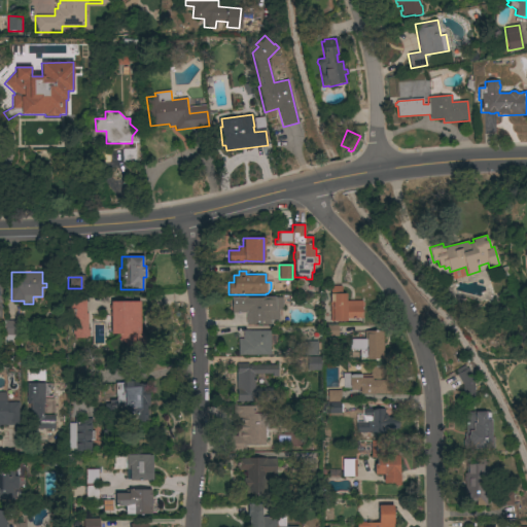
[(362,318),(347,319),(347,321),(329,321),(329,303),(330,303),(330,293),(330,286),(341,286),(342,293),(346,293),(346,301),(362,301),(362,318)]
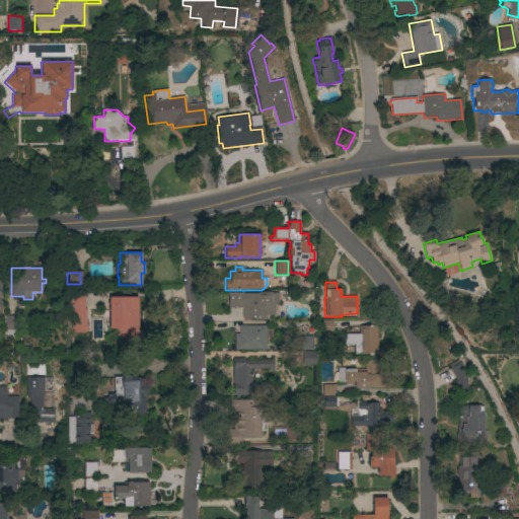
[(242,319),(242,308),(228,308),(228,293),(243,293),(258,293),(258,292),(270,292),(271,295),(279,295),(279,305),(275,305),(275,315),(267,315),(267,319),(242,319)]
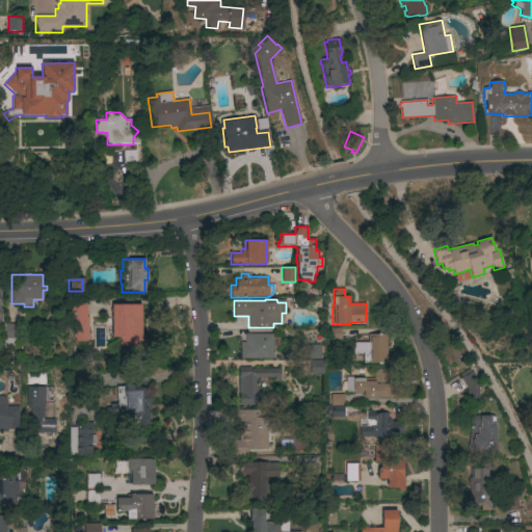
[(88,333),(89,333),(89,340),(87,340),(87,342),(75,342),(75,338),(73,338),(73,323),(75,323),(75,321),(70,321),(70,302),(86,302),(86,317),(88,317),(88,333)]
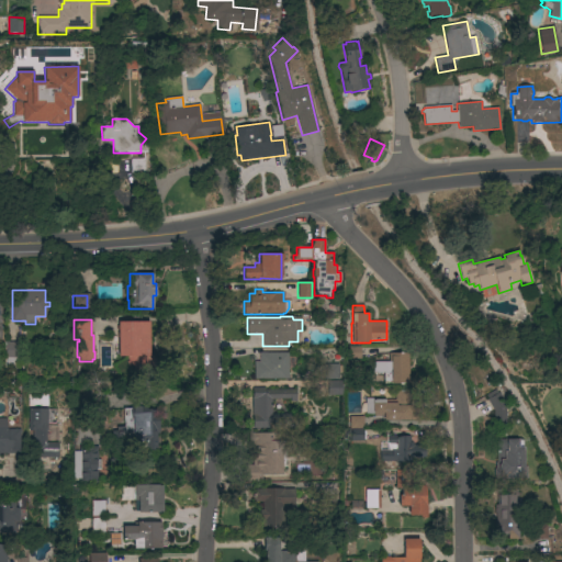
[(119,357),(117,322),(149,322),(149,352),(157,363),(138,375),(126,357),(119,357)]
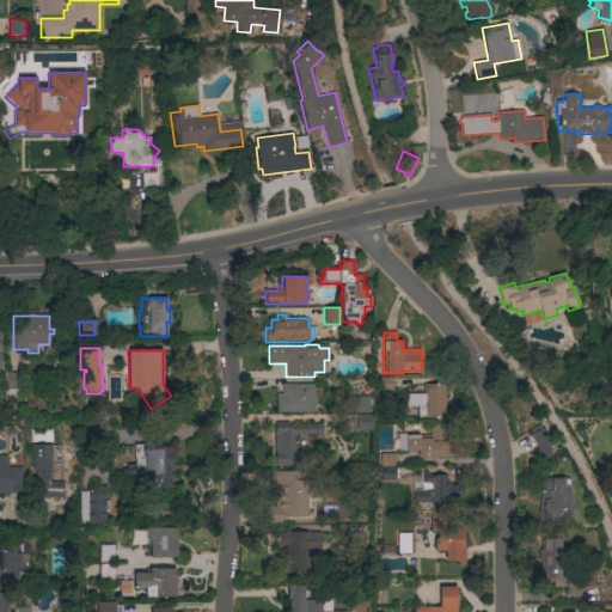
[(22,390),(18,390),(18,398),(6,398),(6,372),(22,372),(22,390)]
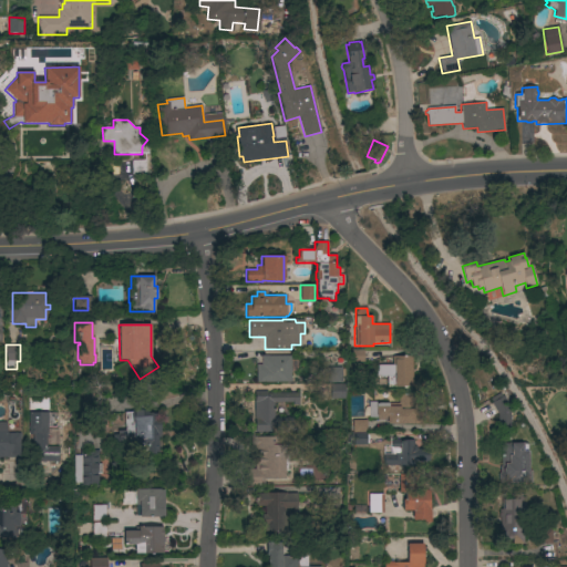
[(290,382),(256,382),(256,364),(261,364),(261,356),(290,356),(290,359),(299,359),(299,362),(299,366),(298,368),(296,370),(294,371),(290,372),(290,382)]
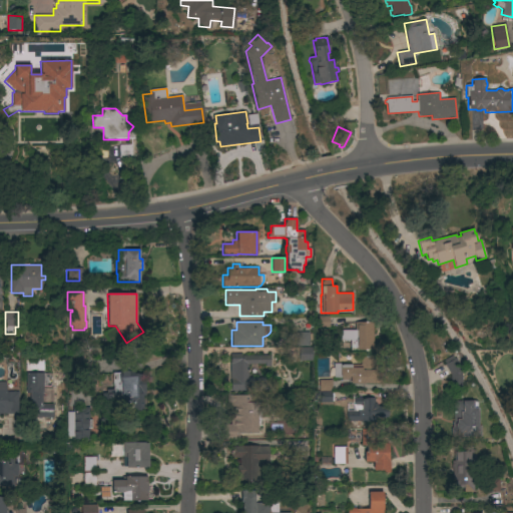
[(355,331),(355,322),(373,322),(373,351),(350,351),(350,341),(341,341),(341,331),(355,331)]
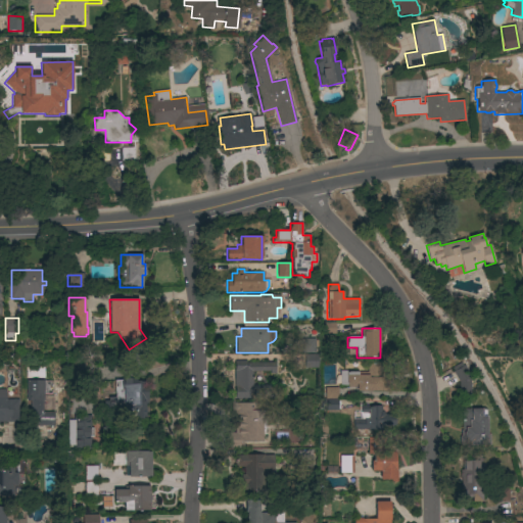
[(300,353),(300,338),(315,338),(315,348),(318,348),(318,352),(316,352),(300,353)]
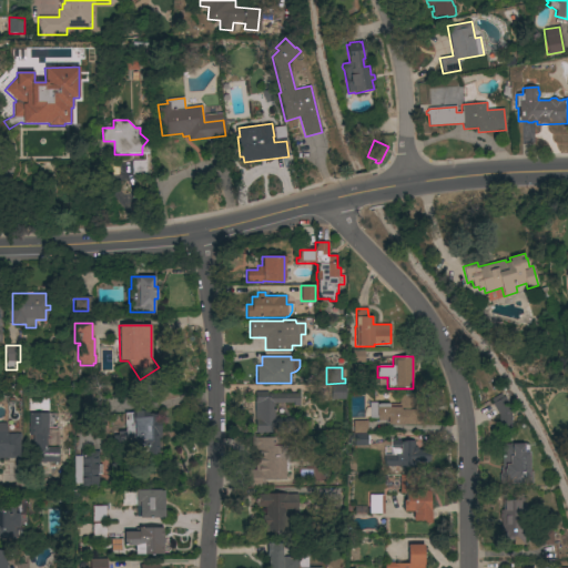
[(345,385),(345,399),(331,399),(331,385),(345,385)]
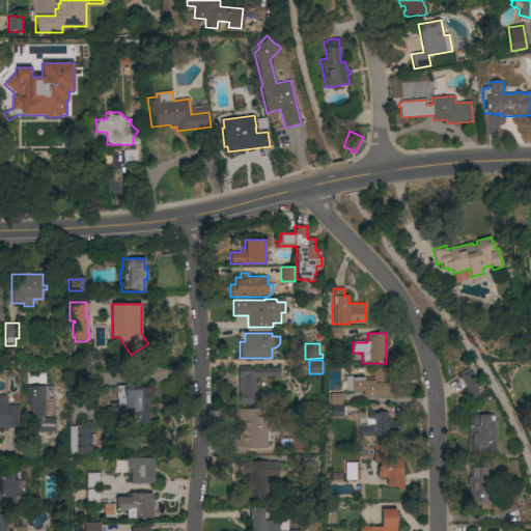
[(277,391),(277,406),(258,406),(258,398),(255,398),(255,400),(253,400),(253,404),(239,404),(238,366),(250,366),(250,368),(280,368),(280,380),(274,380),(274,376),(256,378),(257,391),(277,391)]
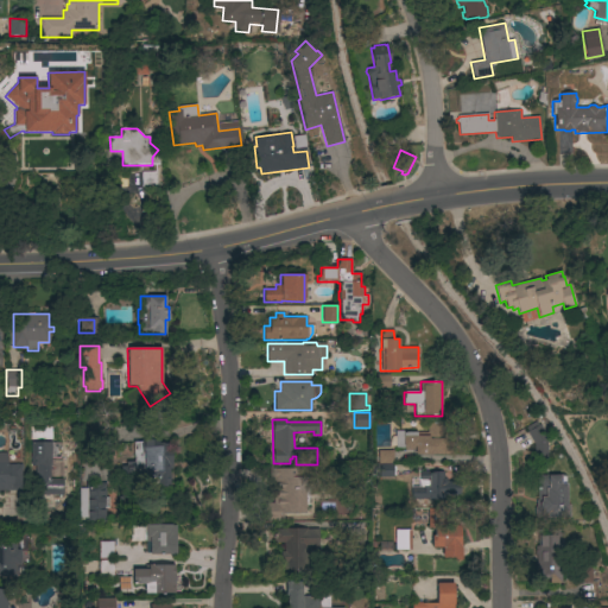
[(548,461),(533,461),(533,444),(526,432),(527,431),(525,428),(536,422),(538,425),(539,424),(546,436),(548,461)]
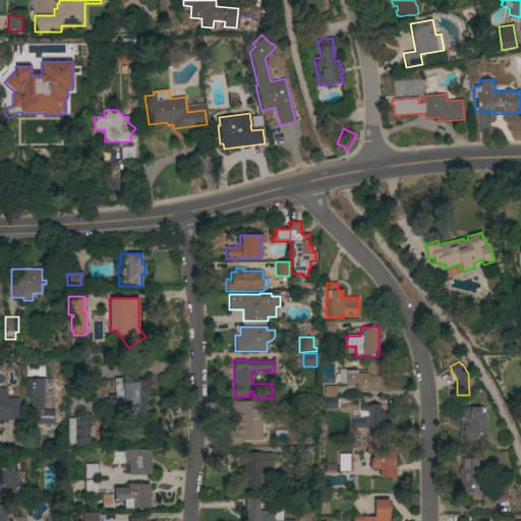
[(339,369),(346,369),(346,370),(357,370),(357,373),(365,373),(365,362),(379,362),(379,390),(355,390),(355,386),(346,386),(346,385),(339,385),(339,369)]
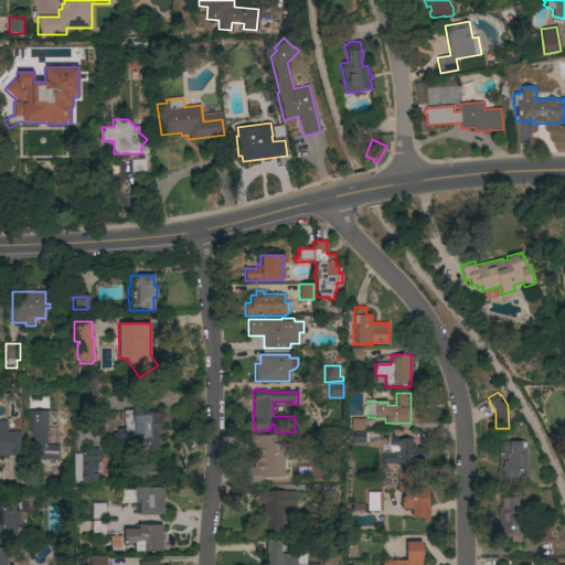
[(158,452),(140,454),(140,446),(113,447),(113,441),(110,441),(110,437),(113,437),(113,434),(117,434),(117,429),(125,429),(124,411),(131,411),(131,409),(148,408),(148,412),(160,412),(160,432),(160,436),(158,436),(158,452)]
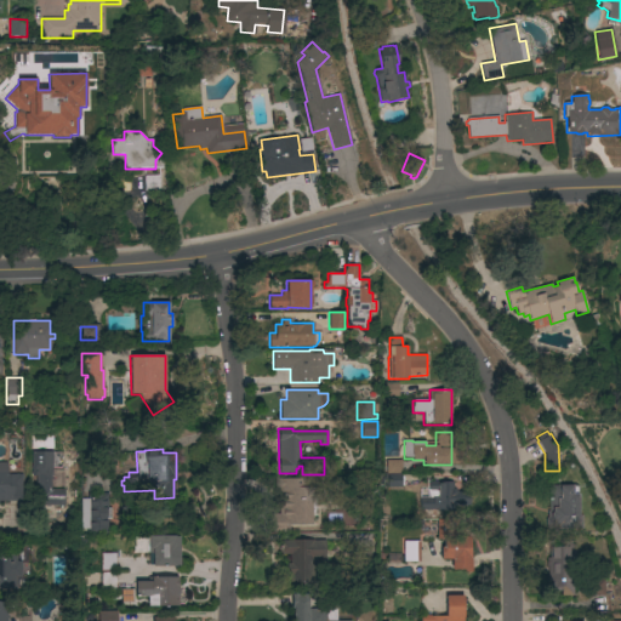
[(51,490),(64,490),(63,506),(36,505),(36,474),(33,474),(33,451),(55,453),(55,455),(58,455),(58,468),(47,468),(47,474),(51,474),(51,490)]
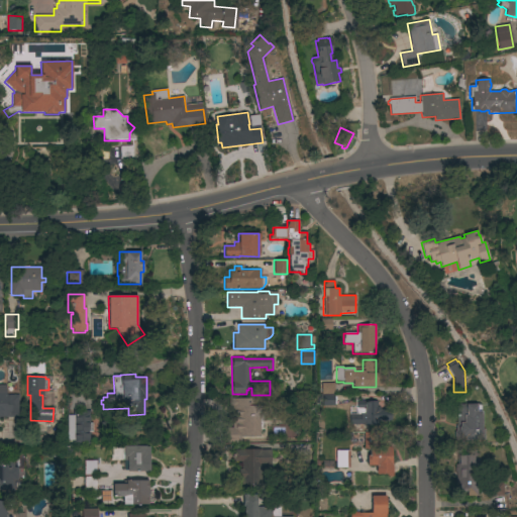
[(334,405),(316,406),(316,395),(321,395),(321,383),(334,383),(334,405)]
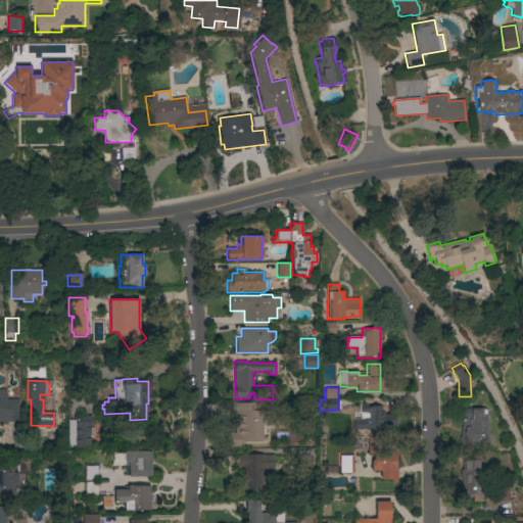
[(0,389),(6,389),(6,399),(18,399),(18,422),(0,422),(0,389)]
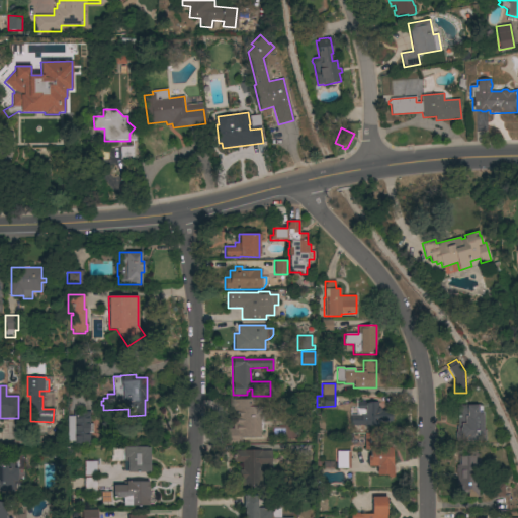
[(260,407),(262,407),(263,430),(260,430),(260,437),(242,438),(242,442),(238,442),(238,444),(224,444),(224,429),(233,429),(233,410),(230,410),(230,399),(260,399),(260,407)]
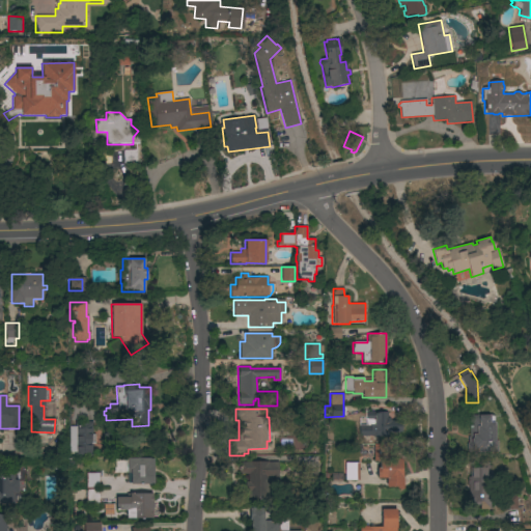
[(359,436),(359,426),(364,426),(364,419),(367,419),(367,412),(387,412),(387,417),(388,417),(390,420),(390,422),(401,422),(401,431),(387,432),(388,437),(374,437),(374,436),(359,436)]
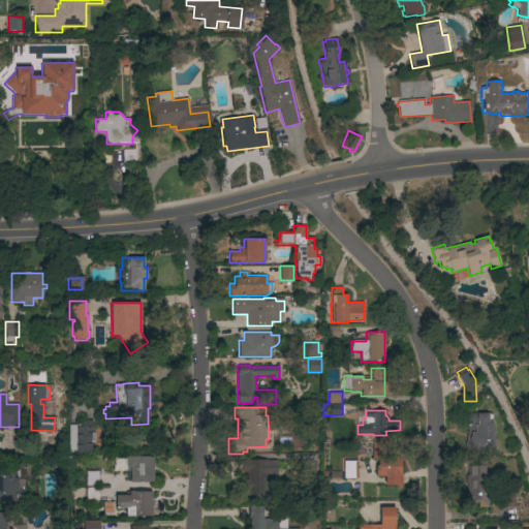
[(493,439),(496,439),(496,450),(465,452),(465,442),(466,441),(466,436),(467,435),(467,413),(488,413),(488,414),(492,414),(492,422),(493,422),(493,439)]
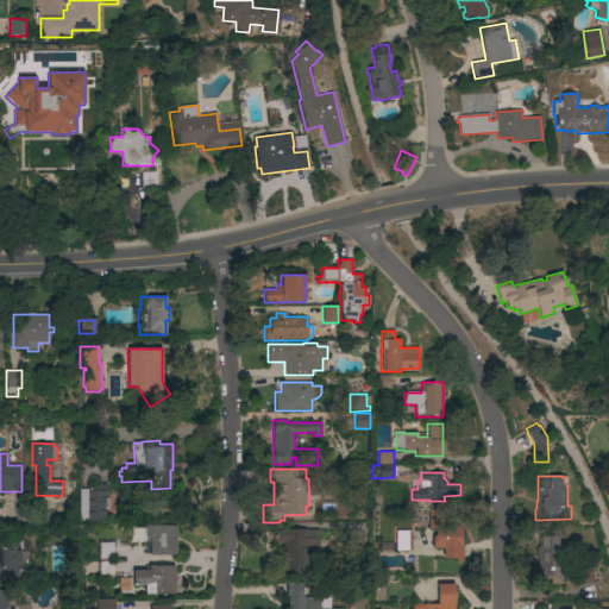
[(106,498),(108,498),(108,509),(106,509),(106,525),(86,523),(86,519),(79,519),(80,489),(86,489),(86,484),(106,484),(106,498)]
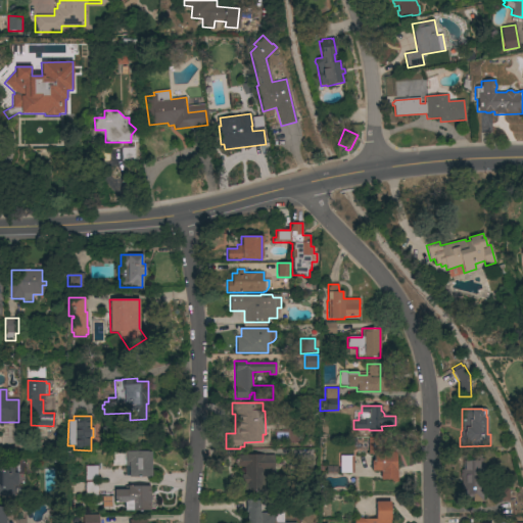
[(368,437),(385,437),(385,454),(387,454),(387,453),(395,453),(395,471),(396,471),(396,482),(390,482),(390,479),(380,480),(380,471),(371,471),(371,461),(374,461),(374,454),(368,454),(368,437)]
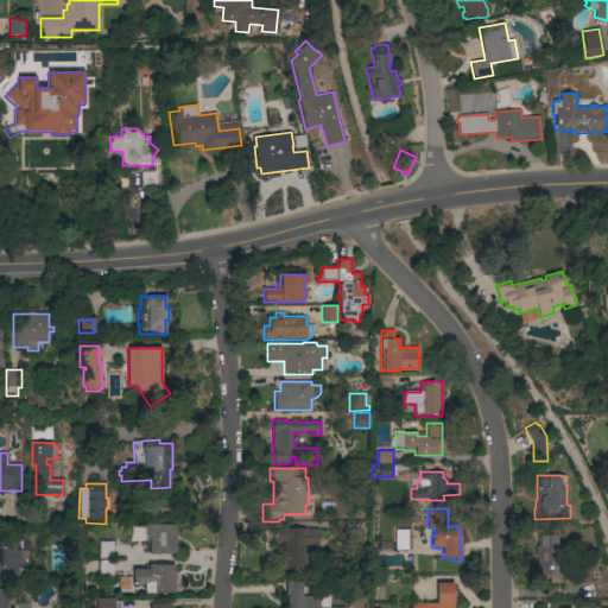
[(176,553),(172,553),(172,555),(150,555),(149,542),(144,542),(144,526),(176,526),(176,553)]
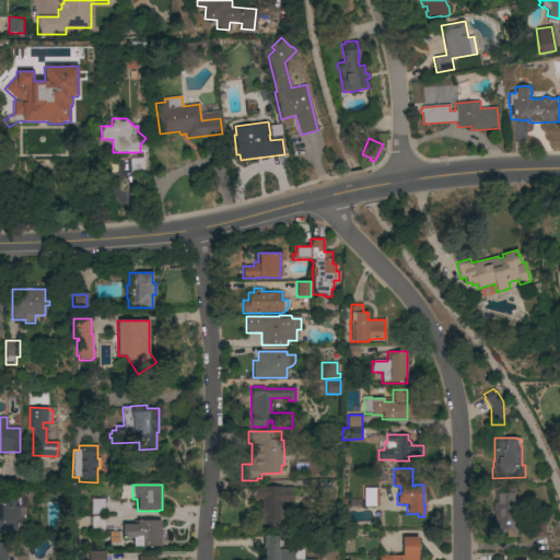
[(283,525),(261,525),(261,518),(258,518),(258,509),(261,509),(261,500),(252,500),(252,487),(282,487),(282,488),(293,487),(293,505),(282,505),(283,525)]
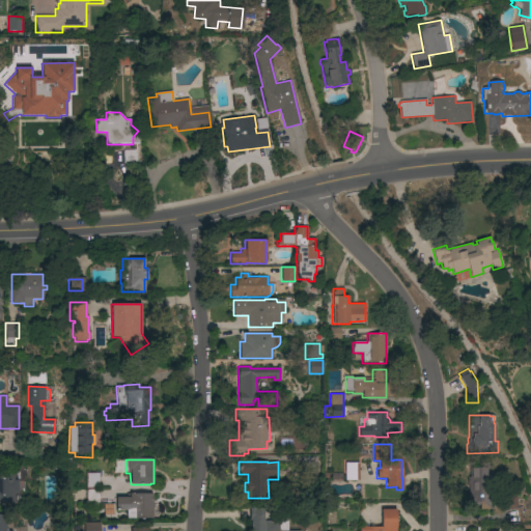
[(359,480),(344,480),(345,463),(359,463),(359,480)]
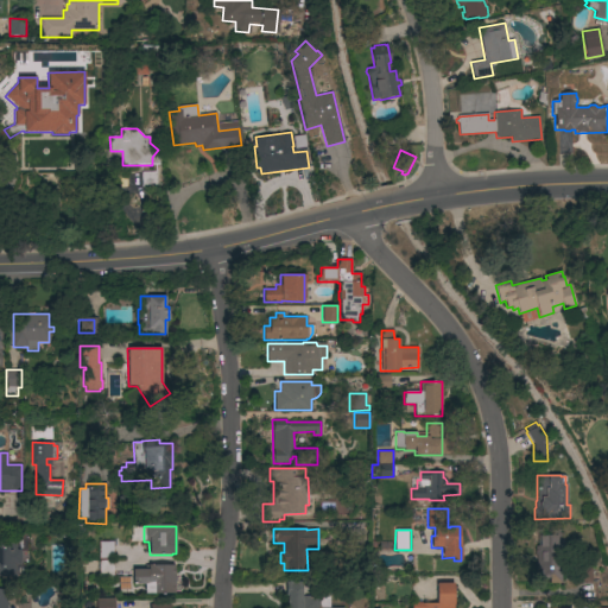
[(536,555),(534,555),(534,546),(538,546),(538,537),(556,536),(556,548),(561,548),(561,583),(549,583),(549,578),(540,578),(540,568),(536,568),(536,555)]
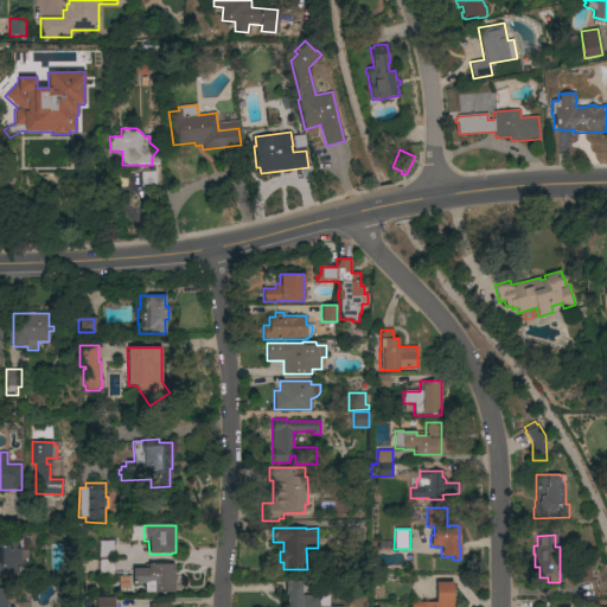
[(0,575),(0,537),(16,537),(16,549),(20,549),(20,564),(16,564),(16,575),(0,575)]
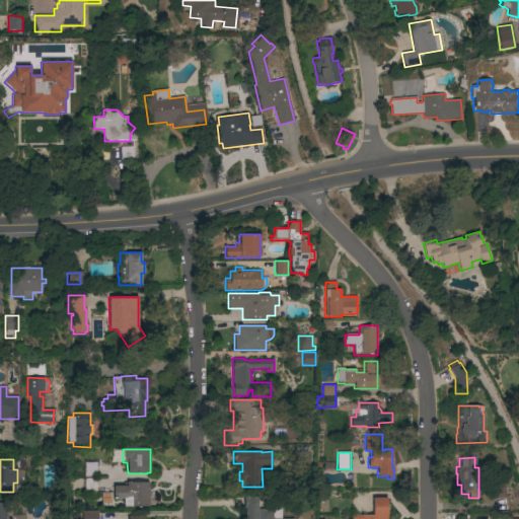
[(96,466),(98,466),(99,474),(97,474),(97,494),(84,494),(84,462),(96,462),(96,466)]
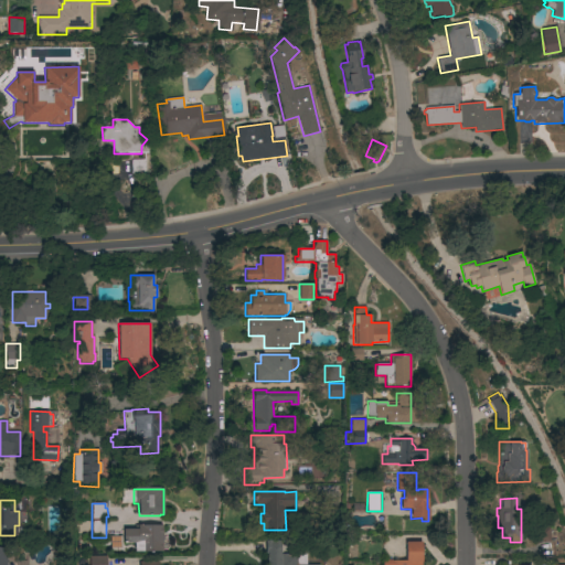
[(162,552),(134,552),(134,543),(124,543),(124,529),(138,529),(138,525),(161,525),(162,552)]
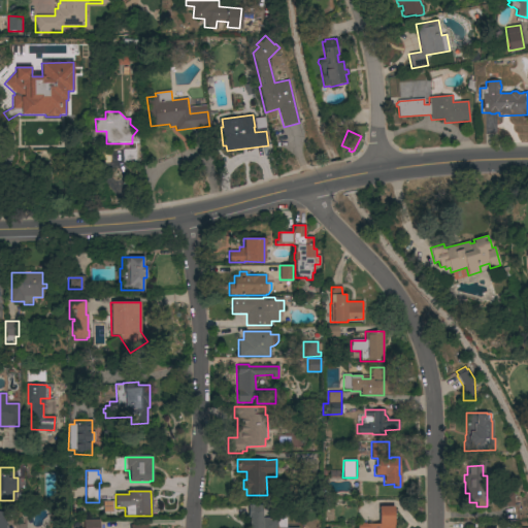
[(498,506),(498,493),(514,493),(514,506),(498,506)]
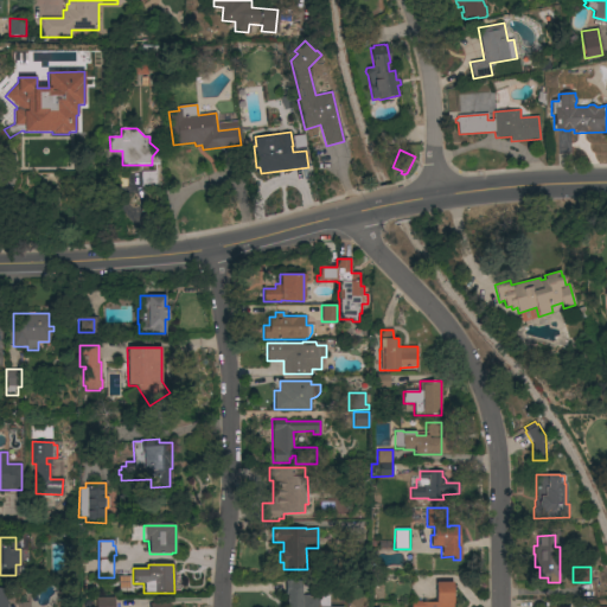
[(287,606),(287,602),(286,595),(285,580),(301,579),(301,595),(308,595),(308,596),(319,596),(319,606),(287,606)]
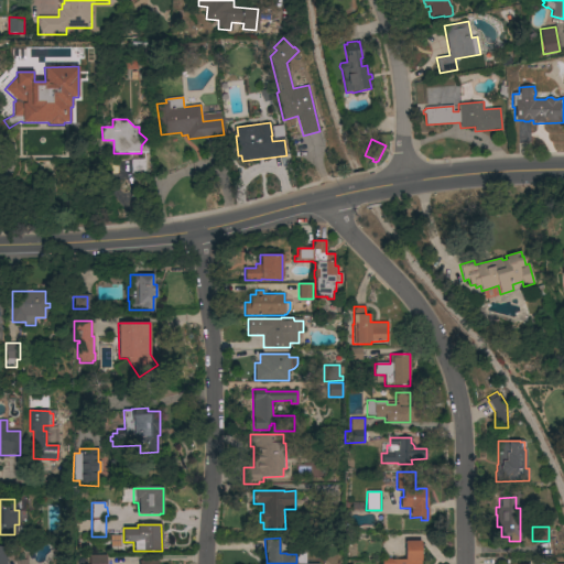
[(382,563),(382,559),(391,559),(391,560),(405,560),(405,541),(421,541),(421,563),(382,563)]
